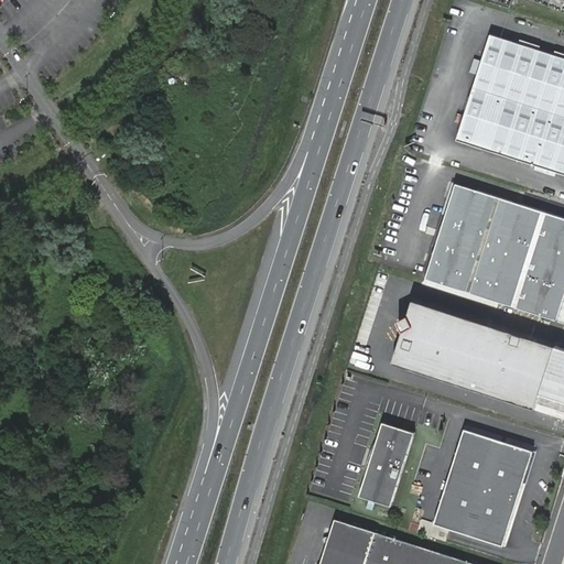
[(457,140),(563,173),(563,57),(490,34),(457,140)]
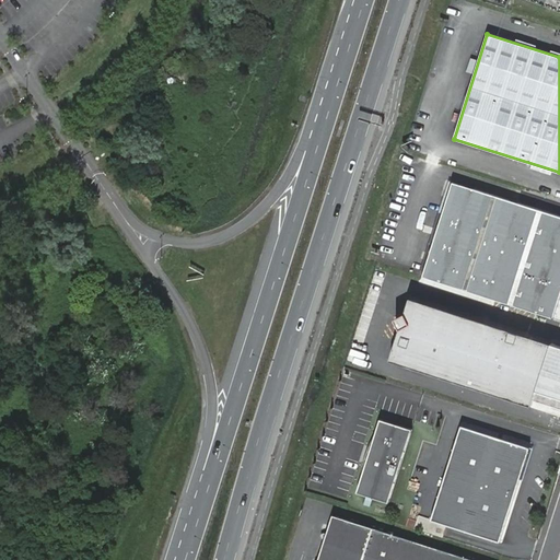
[(422,277),(450,191),(453,182),(448,181),(419,276),(422,277)]
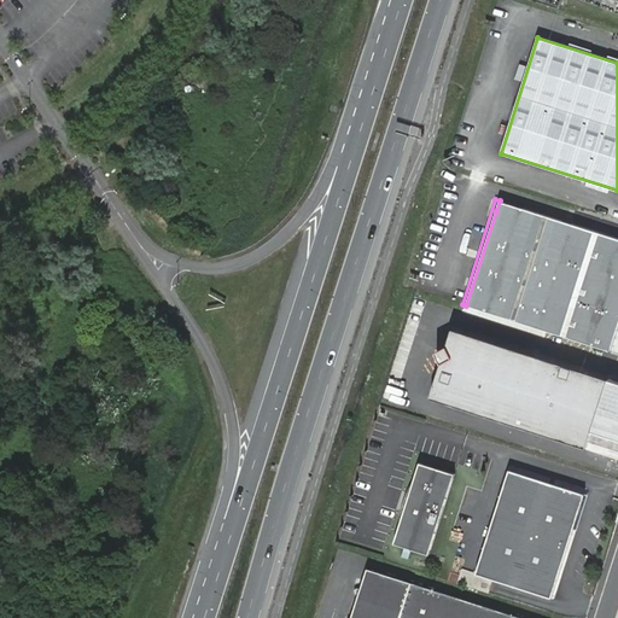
[(617,328),(617,238),(505,203),(502,213),(496,211),(466,305),(611,351),(617,328)]
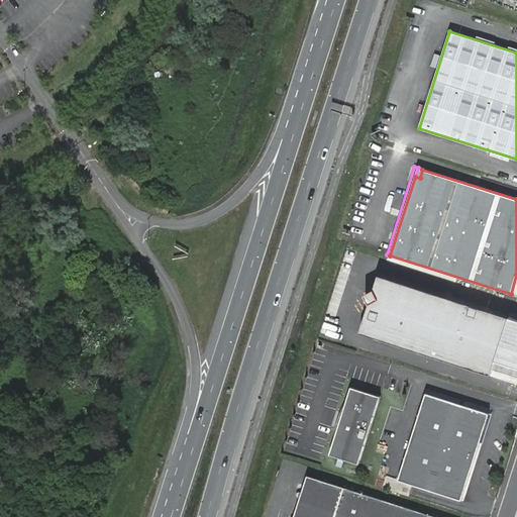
[(511,316),(379,275),(362,332),(493,374),(511,316)]
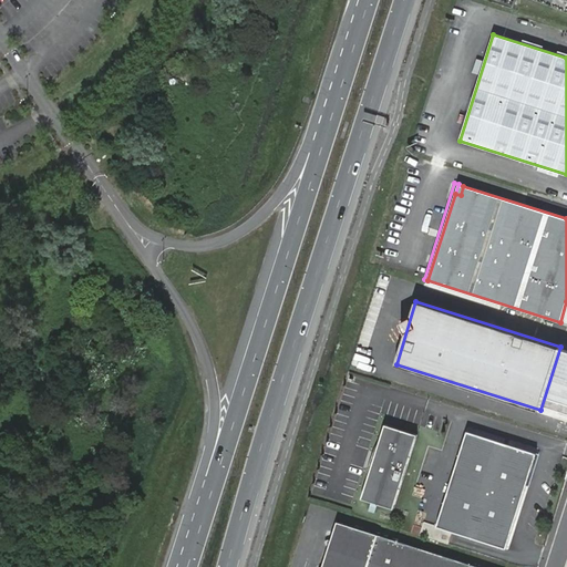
[(416,435),(384,425),(361,500),(393,509),(416,435)]
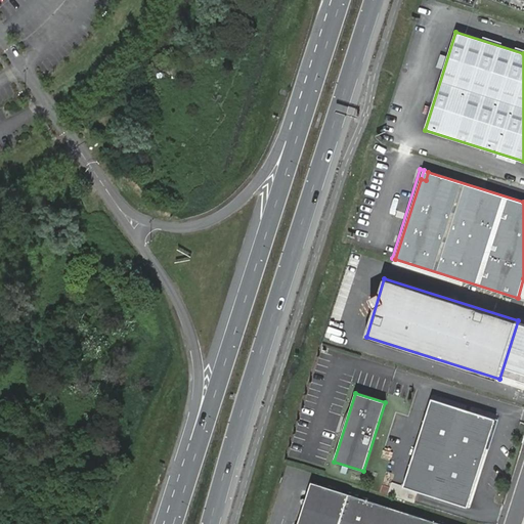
[(496,419),(433,399),(404,487),(468,507),(496,419)]
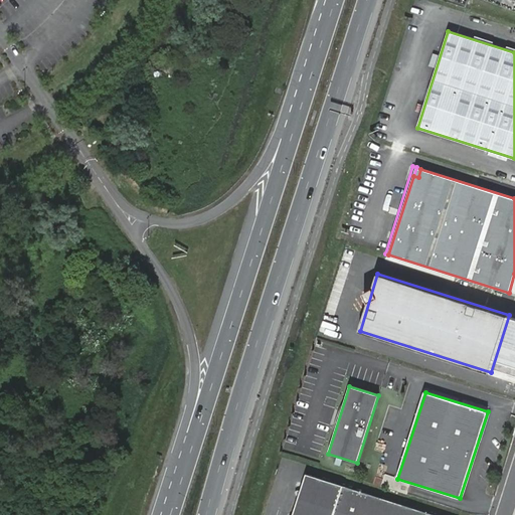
[(293,514),(430,514),(431,513),(306,475),(293,514)]
